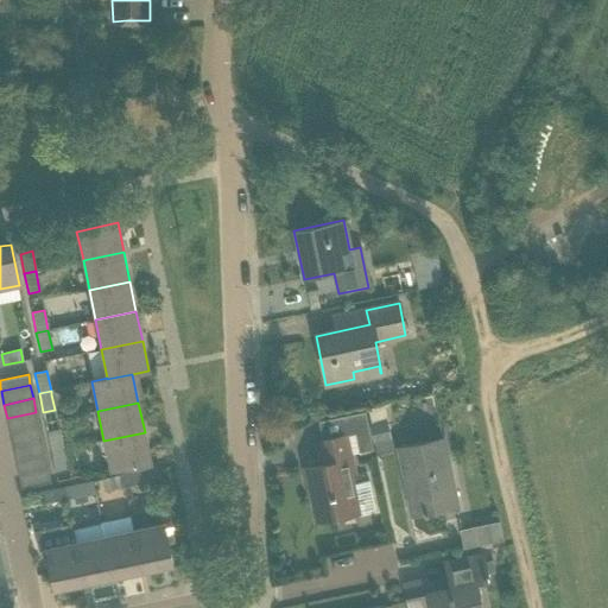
[(39,426),(36,412),(7,418),(10,432),(39,426)]
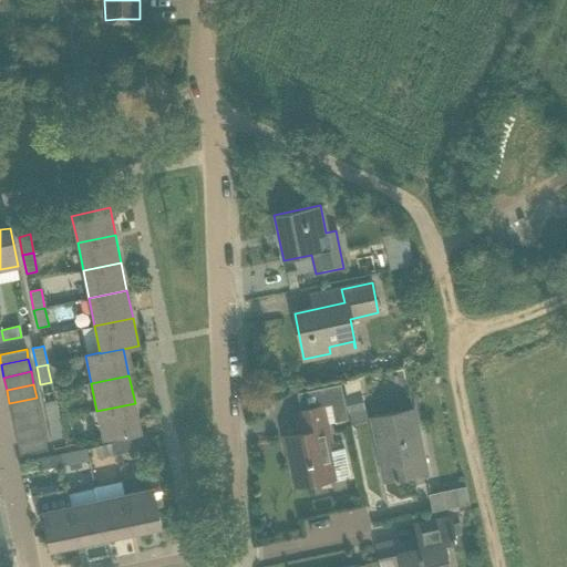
[(39,411),(37,398),(9,403),(11,416),(39,411)]
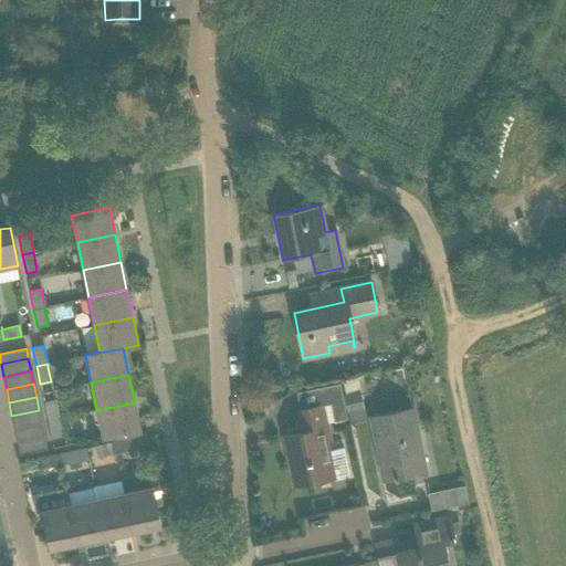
[(54,399),(44,401),(48,420),(59,418),(54,399)]
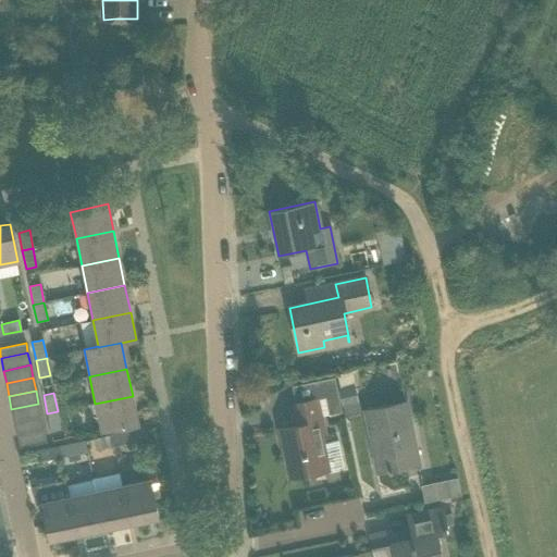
[(138,423),(133,396),(95,404),(101,431),(138,423)]
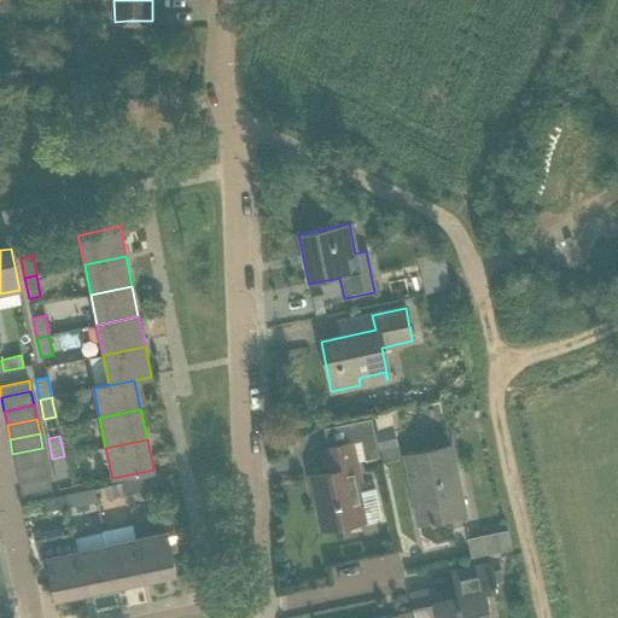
[(326,472),(314,474),(321,508),(316,508),(321,530),(363,522),(380,518),(374,489),(357,493),(355,482),(353,483),(348,461),(356,460),(353,442),(327,448),(321,449),(326,472)]
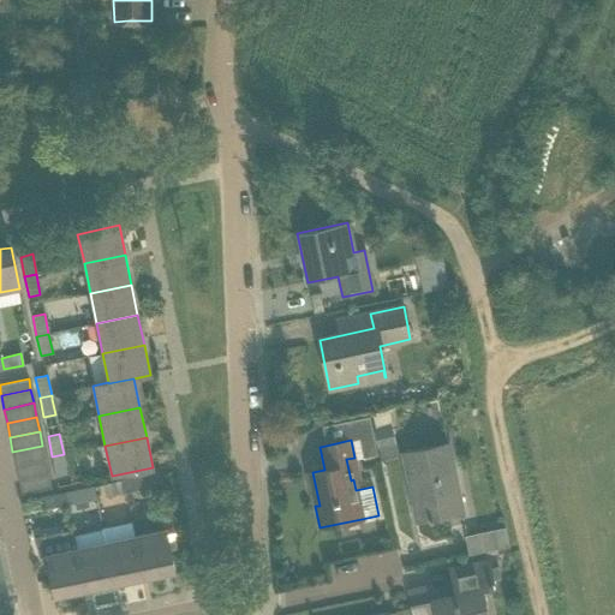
[(448,445),(402,454),(410,488),(415,487),(416,496),(411,497),(417,521),(428,519),(429,523),(433,521),(431,518),(463,512),(461,509),(458,511),(453,493),(458,491),(448,445)]
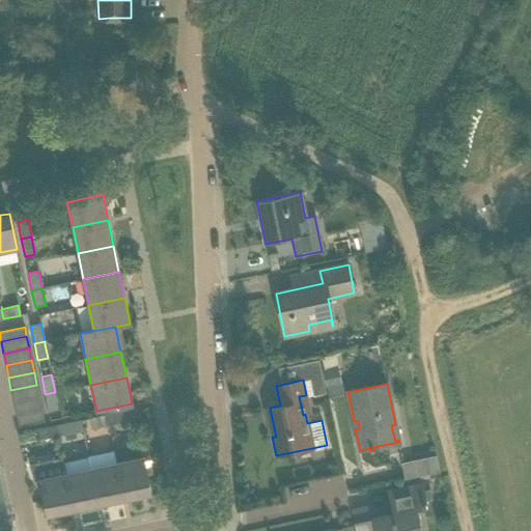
[(39,396),(36,385),(10,390),(14,402),(39,396)]
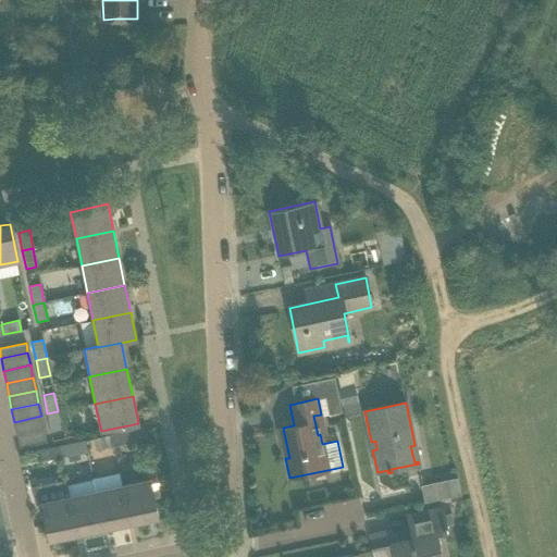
[(61,430),(58,411),(47,413),(51,432),(61,430)]
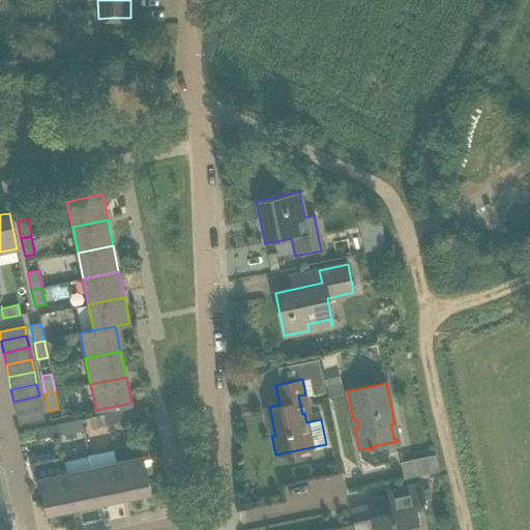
[(41,408),(39,395),(13,402),(16,413),(41,408)]
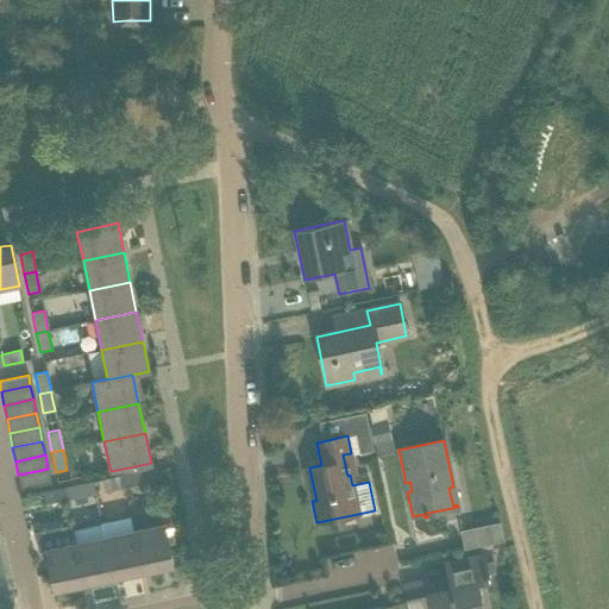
[(51,483),(48,469),(18,475),(22,489),(51,483)]
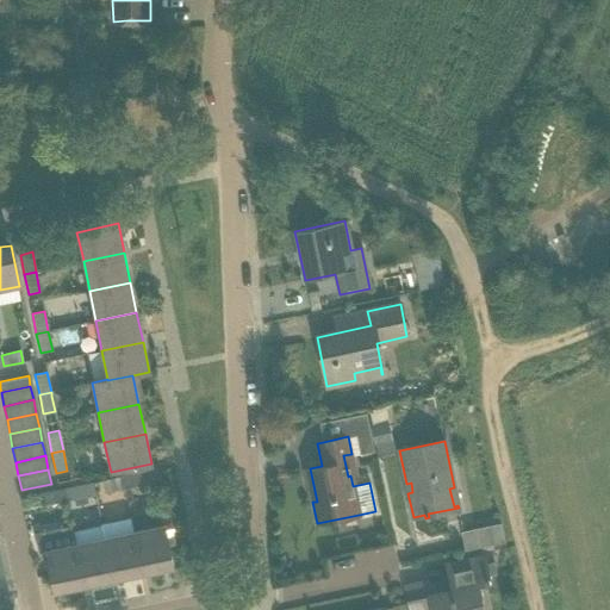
[(144,484),(142,472),(123,477),(125,487),(144,484)]
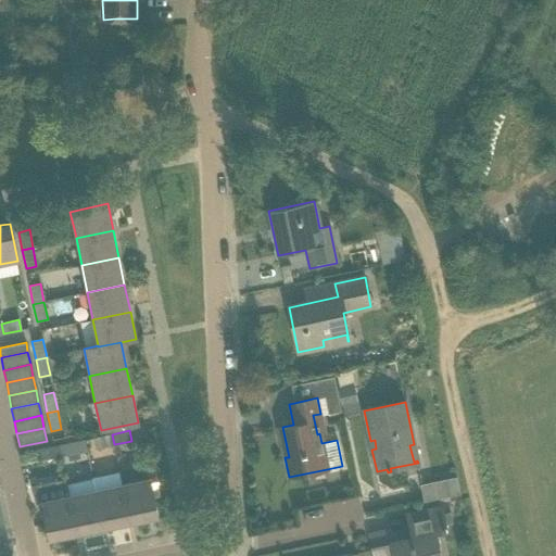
[(114,444),(112,434),(93,438),(96,449),(114,444)]
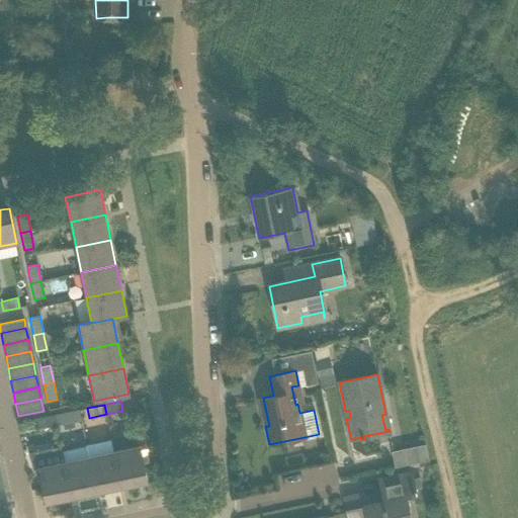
[(73,421),(71,412),(54,415),(56,425),(73,421)]
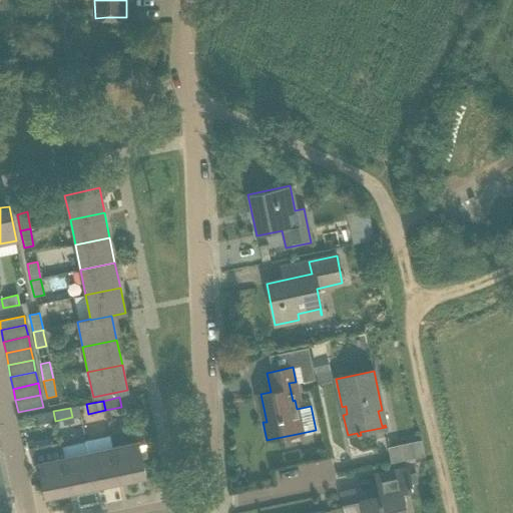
[(55,421),(53,411),(37,415),(39,424),(55,421)]
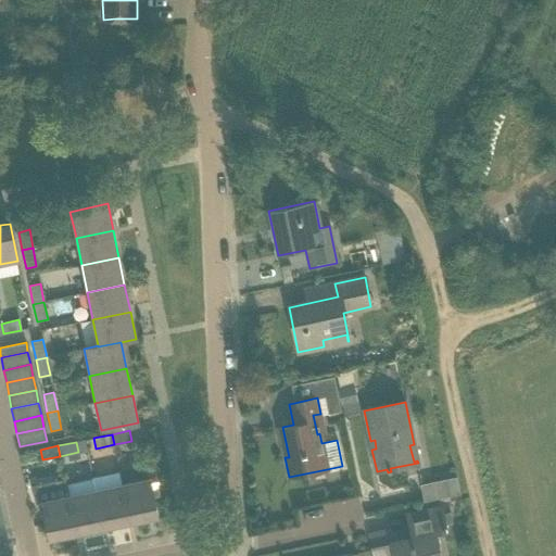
[(460,494),(456,477),(419,484),(424,502),(460,494)]
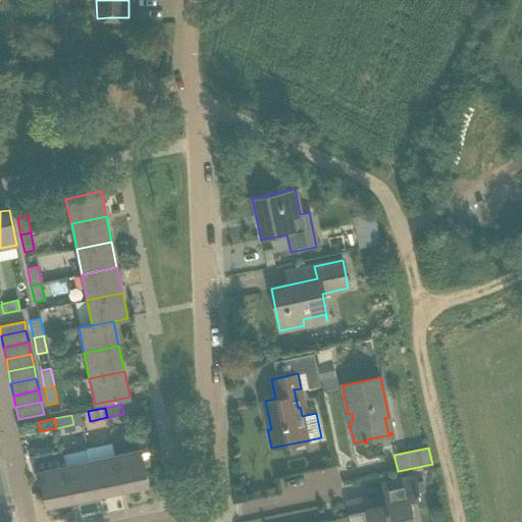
[(148,484),(141,450),(115,455),(122,489),(148,484)]
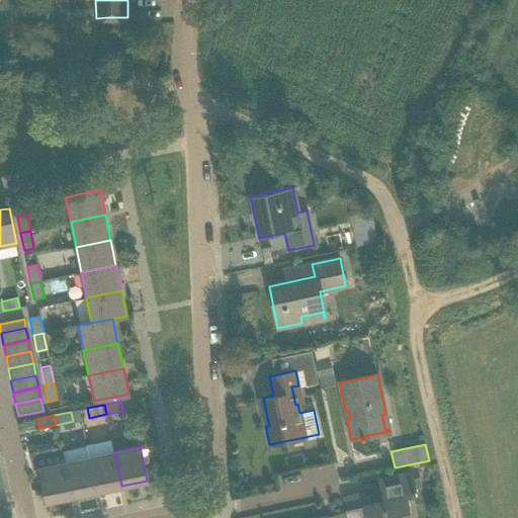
[(121,486),(114,451),(89,456),(96,491),(121,486)]
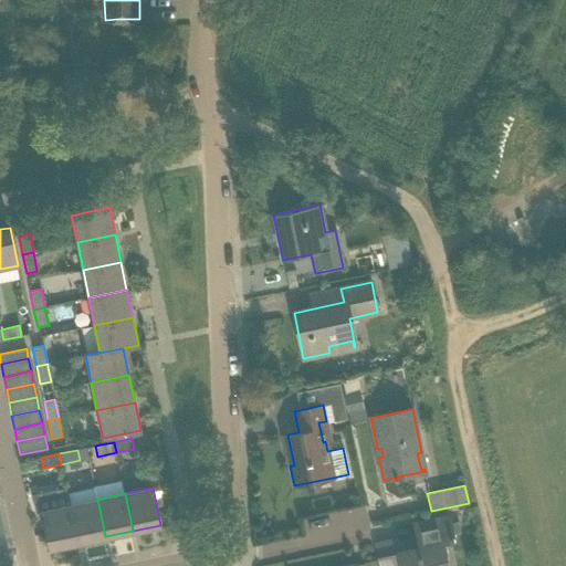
[(105,536),(97,499),(70,504),(77,543),(105,536)]
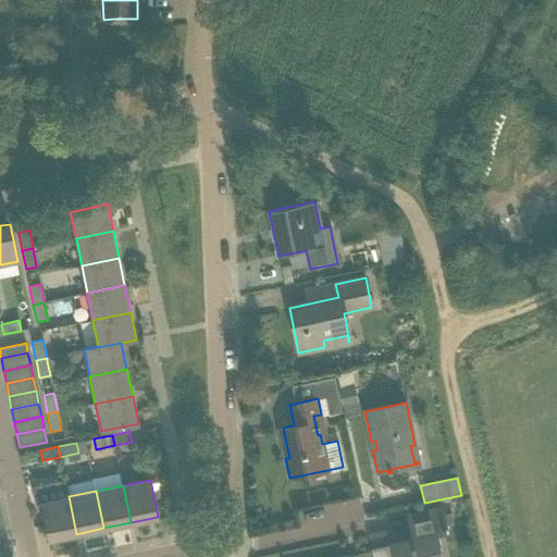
[(76,534),(69,496),(41,503),(49,540),(76,534)]
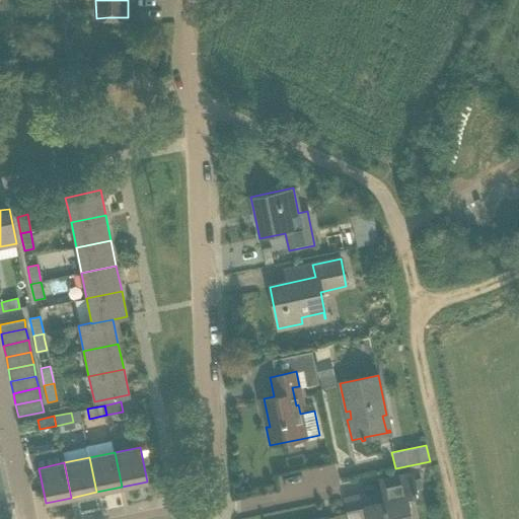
[(384,503),(366,506),(364,495),(343,499),(347,518),(409,518),(405,499),(416,497),(411,473),(379,480),(384,503)]
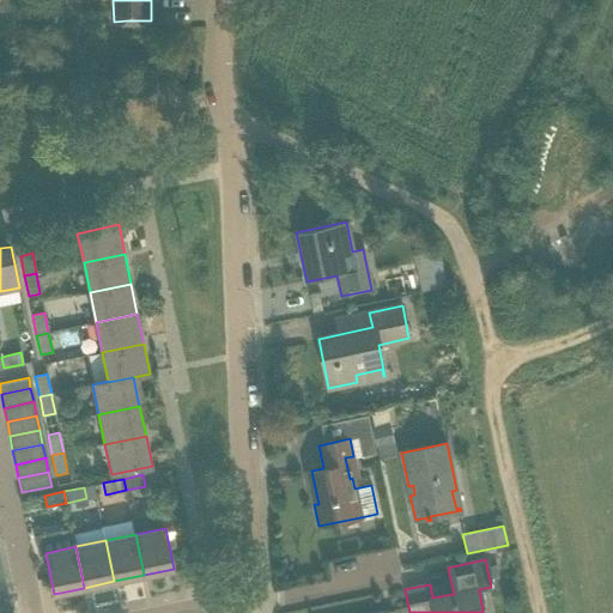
[(11,612),(10,601),(0,602),(0,612),(11,612)]
